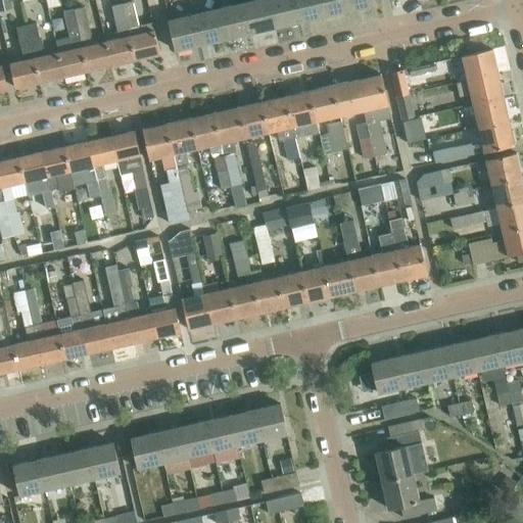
[(14,0),(0,0),(0,10),(13,7),(12,1),(14,0)]
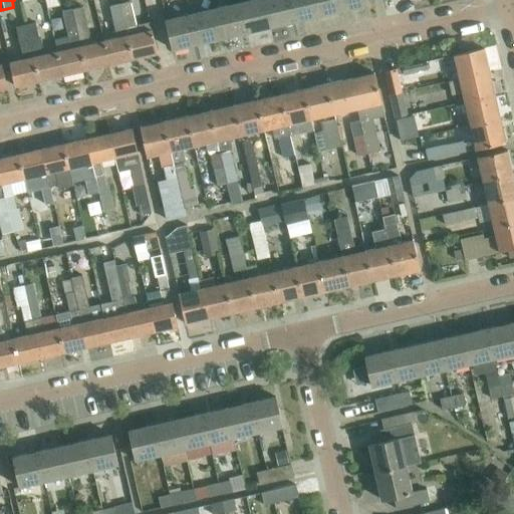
[(44,0),(47,9),(59,7),(57,0),(44,0)]
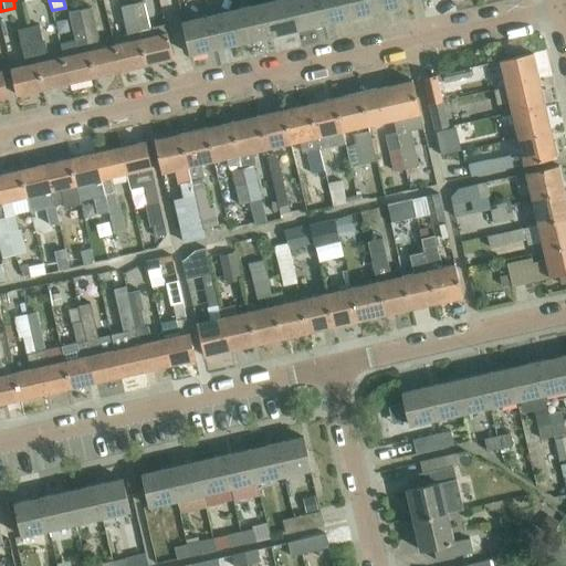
[(223,14),(210,17),(217,50),(244,44),(237,11),(234,0),(221,3),(223,14)]
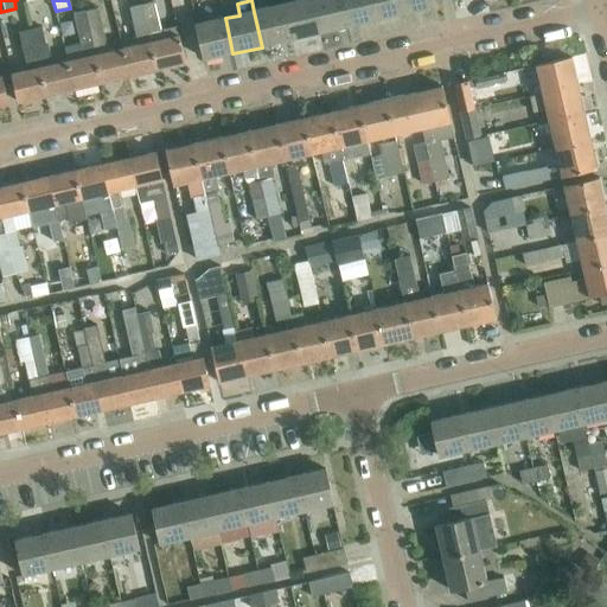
[(311,0),(305,0),(282,5),(291,40),(319,34),(311,0)]
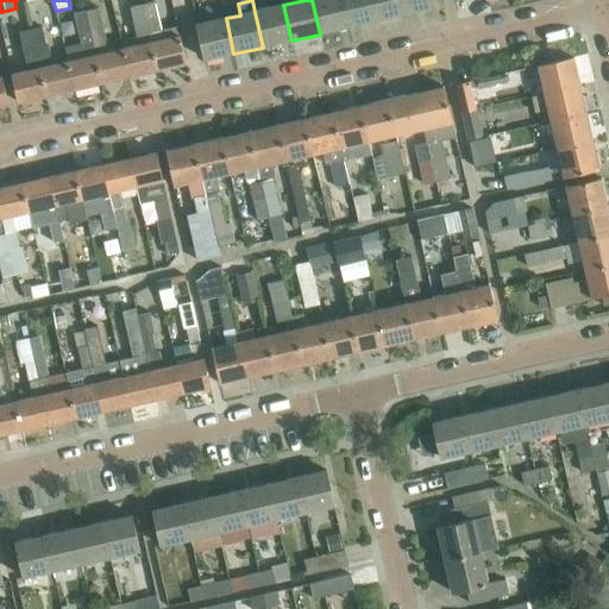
[(341,0),(312,0),(320,35),(349,27),(341,0)]
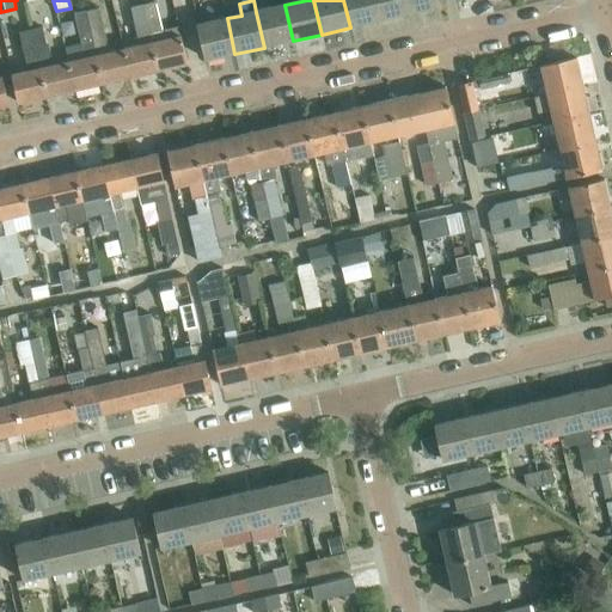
[(374,0),(343,0),(350,28),(379,22),(374,0)]
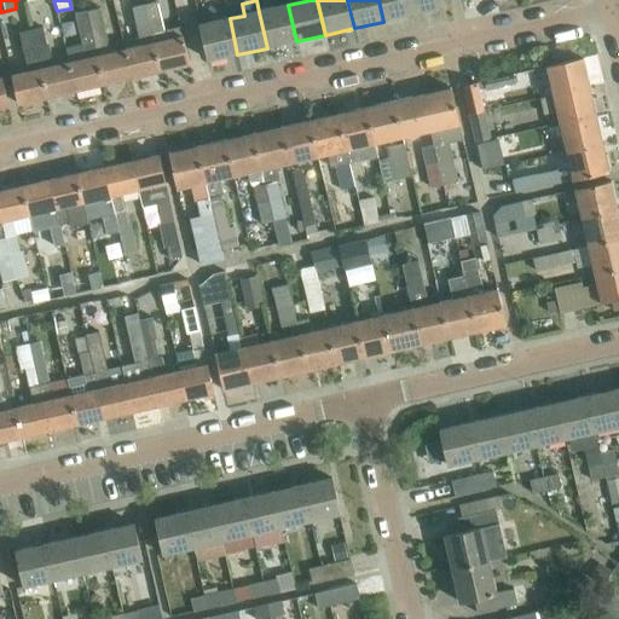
[(409,0),(379,0),(383,22),(412,15),(409,0)]
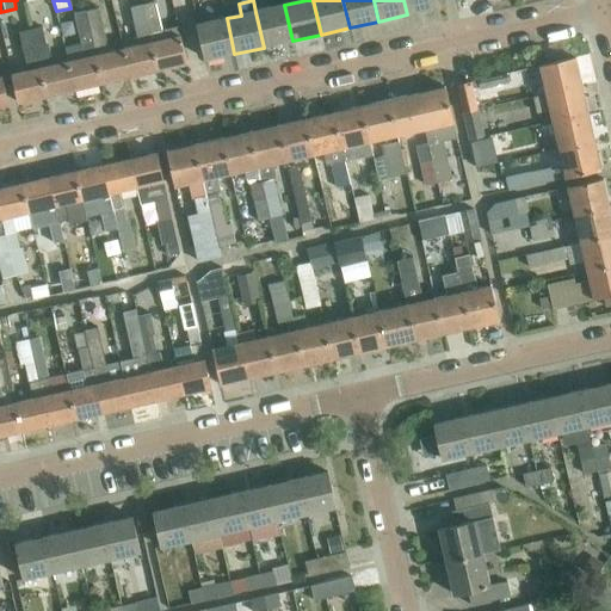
[(434,0),(403,0),(407,14),(438,7),(434,0)]
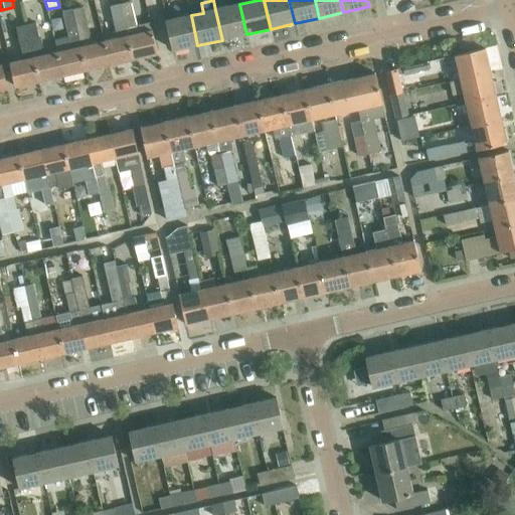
[(130,3),(121,5),(134,60),(158,55),(150,23),(136,27),(130,3)]
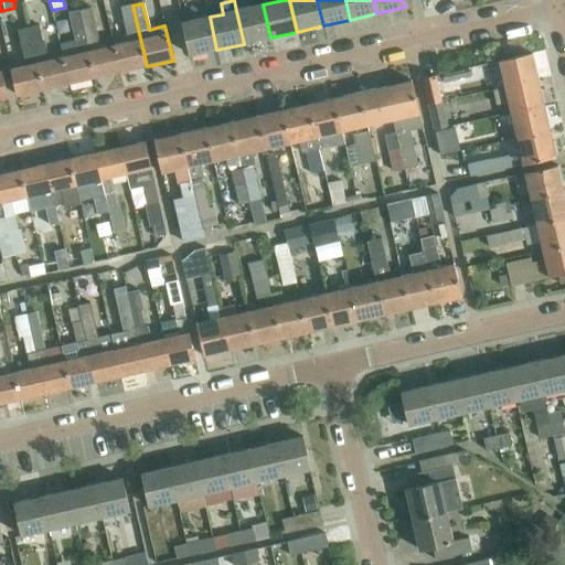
[(263,4),(236,11),(244,44),(270,38),(263,4)]
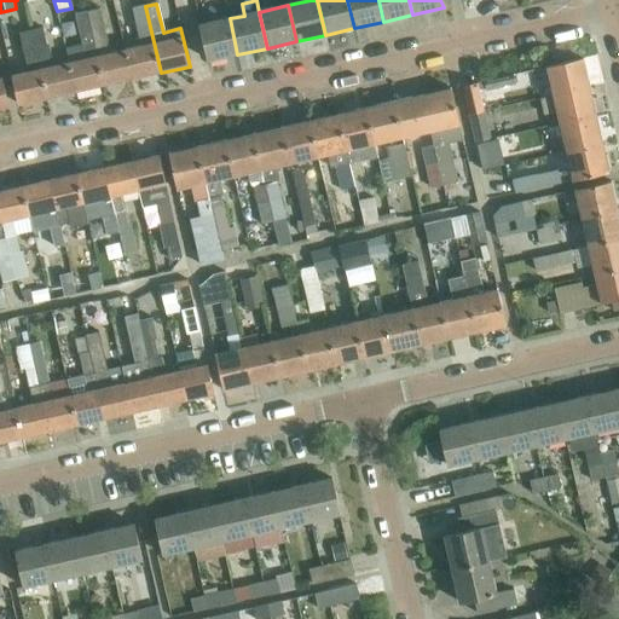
[(142,47),(126,51),(132,80),(161,73),(145,6),(133,9),(142,47)]
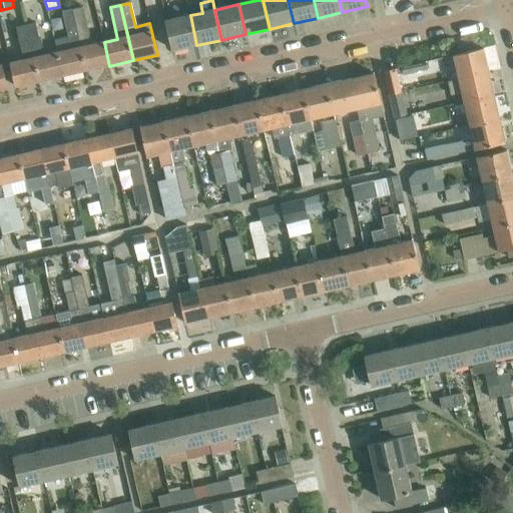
[(82,7),(71,10),(85,71),(109,66),(104,42),(91,45),(82,7)]
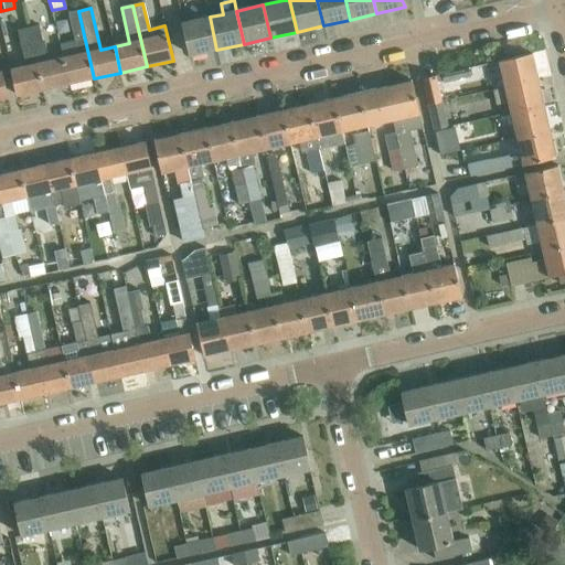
[(77,54),(63,57),(68,84),(94,78),(78,11),(68,13),(77,54)]
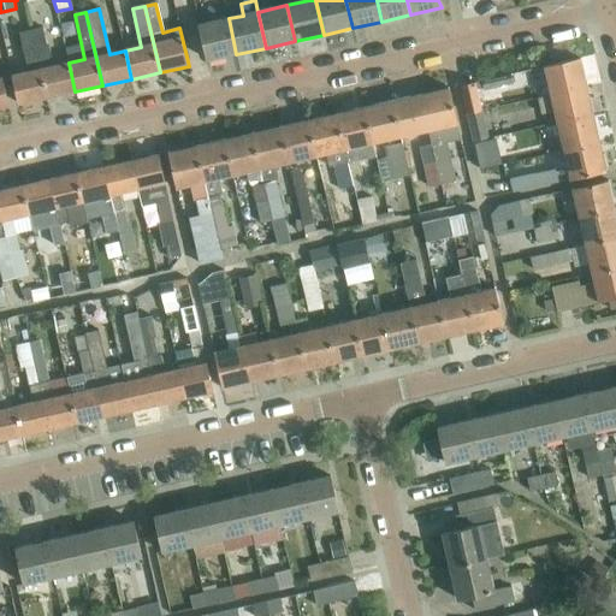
[(236,54),(229,18),(199,25),(207,61),(236,54)]
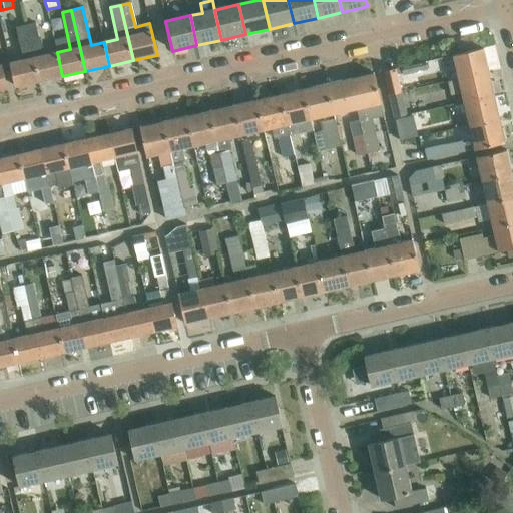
[(36,25),(26,28),(39,81),(62,76),(57,52),(44,55),(41,41),(40,41),(36,25)]
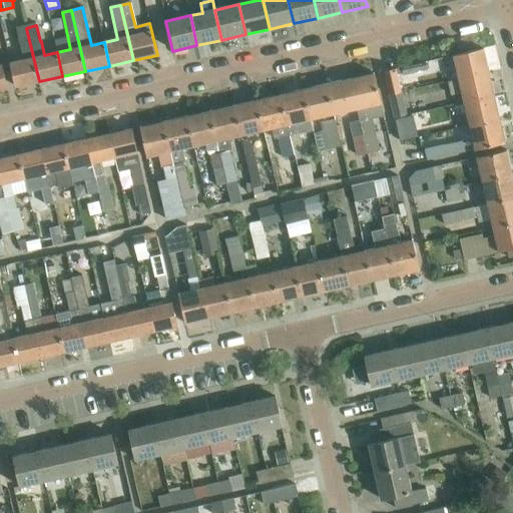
[(39,81),(26,28),(17,30),(24,60),(9,63),(15,87),(39,81)]
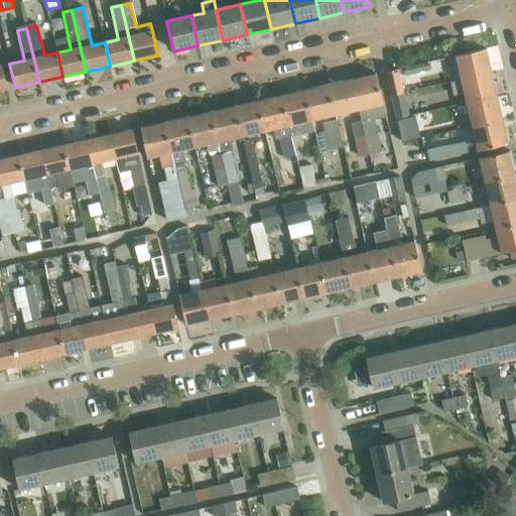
[(455,56),(461,81),(491,73),(486,49),(455,56)]
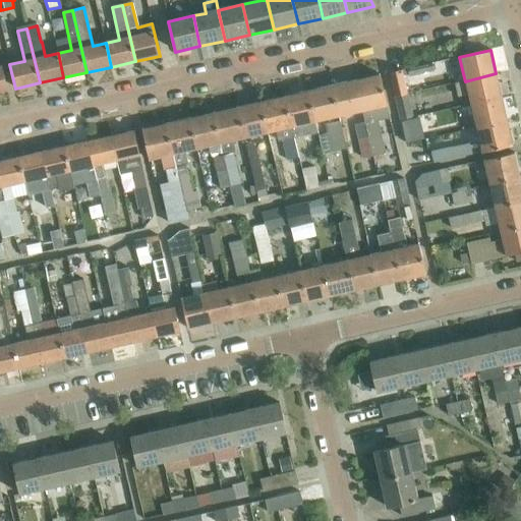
[(389,70),(395,97),(409,94),(406,78),(443,71),(443,69),(456,67),(454,57),(389,70)]
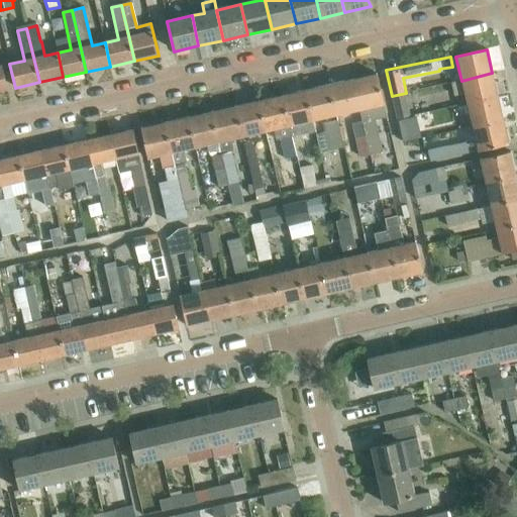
[(463,93),(467,104),(498,97),(492,73),(461,81),(452,83),(455,95),(463,93)]
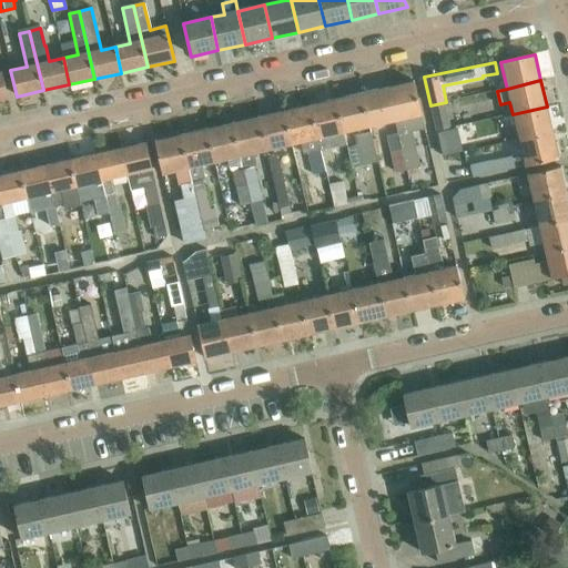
[(397,134),(402,150),(406,171),(419,168),(412,133),(425,130),(414,81),(387,88),(395,122),(397,134)]
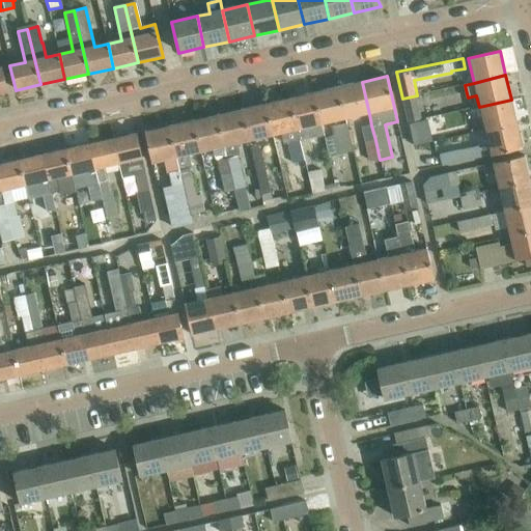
[(338,87),(345,119),(369,114),(362,82),(338,87)]
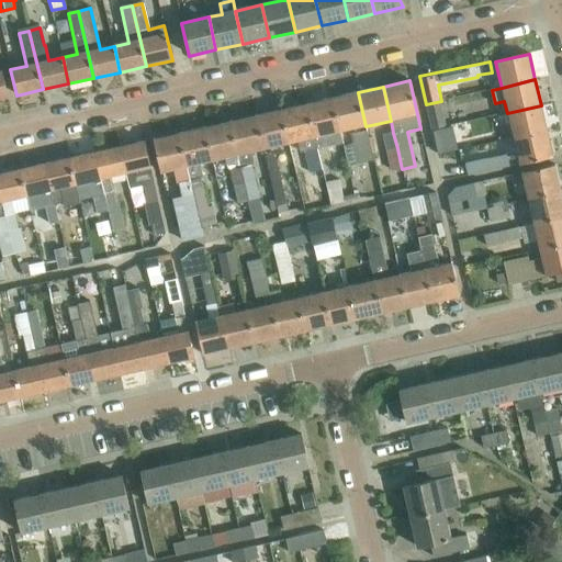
[(358,92),(333,99),(340,132),(366,126),(358,92)]
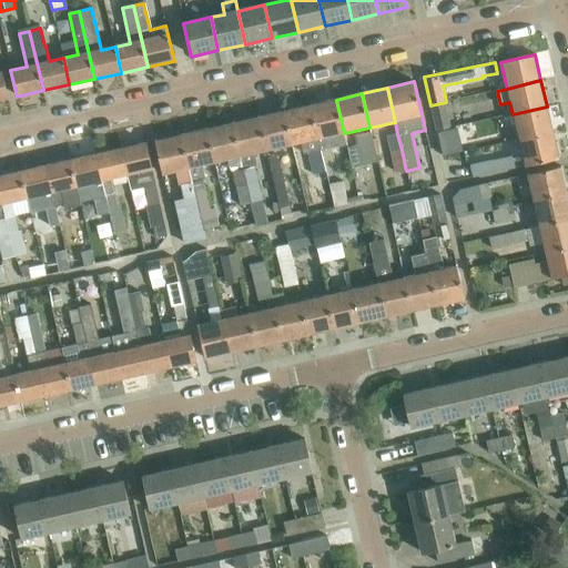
[(322,150),(346,144),(336,100),(311,105),(321,150),(322,150)]
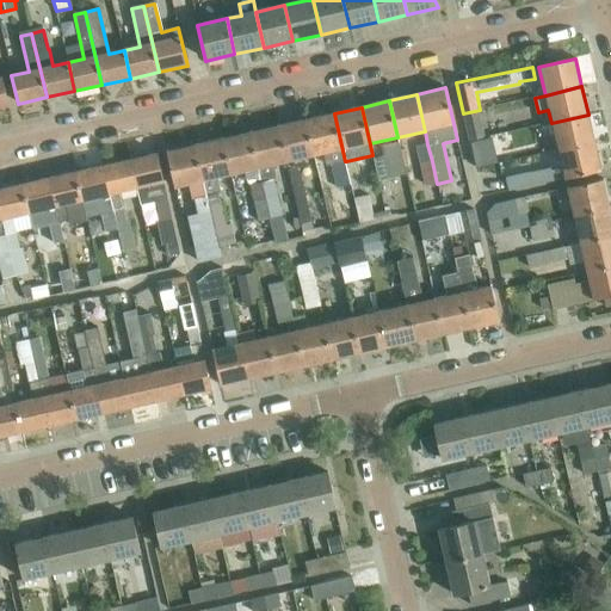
[(469,140),(485,137),(480,110),(463,113),(469,140)]
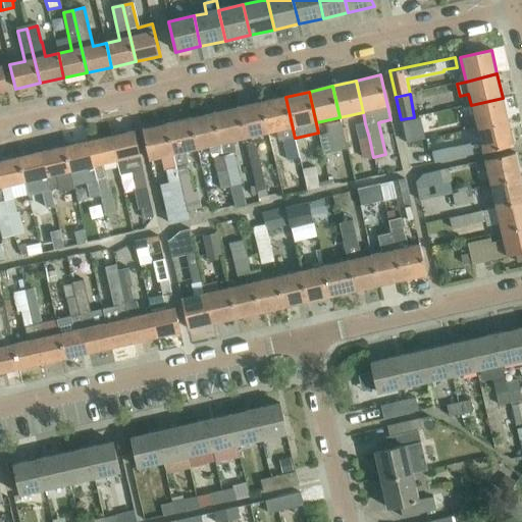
[(295,138),(285,97),(261,102),(268,134),(278,132),(280,142),(283,141),(289,160),(301,157),(296,138),(295,138)]
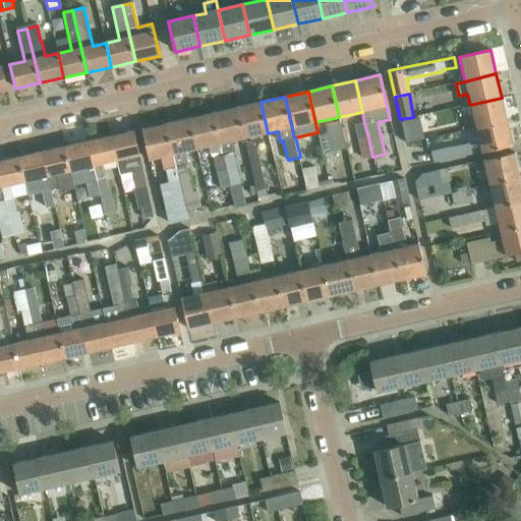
[(470,105),(475,128),(507,121),(502,98),(470,105)]
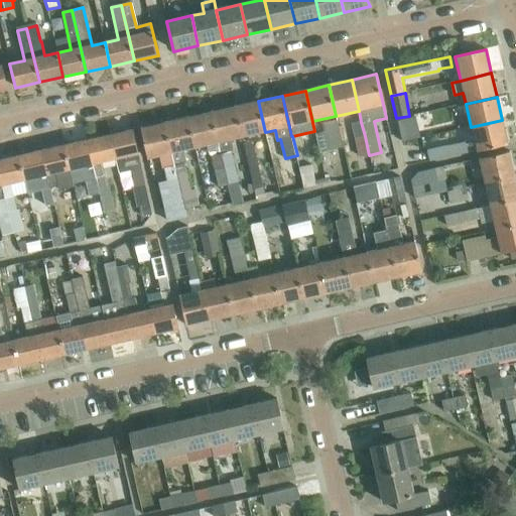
[(258,101),(235,107),(242,137),(253,135),(265,132),(258,101)]
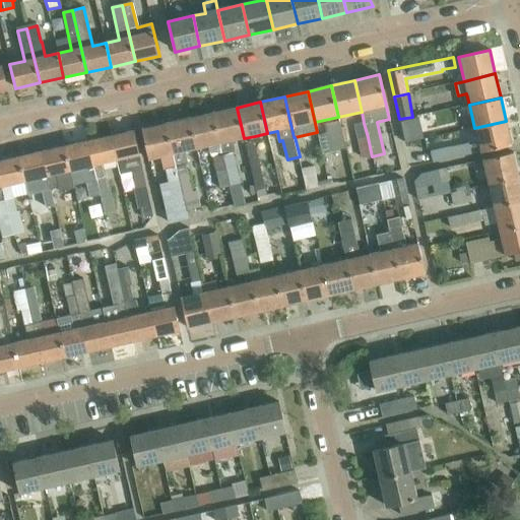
[(237,108),(213,113),(231,185),(242,183),(235,151),(236,148),(234,140),(244,138),(237,108)]
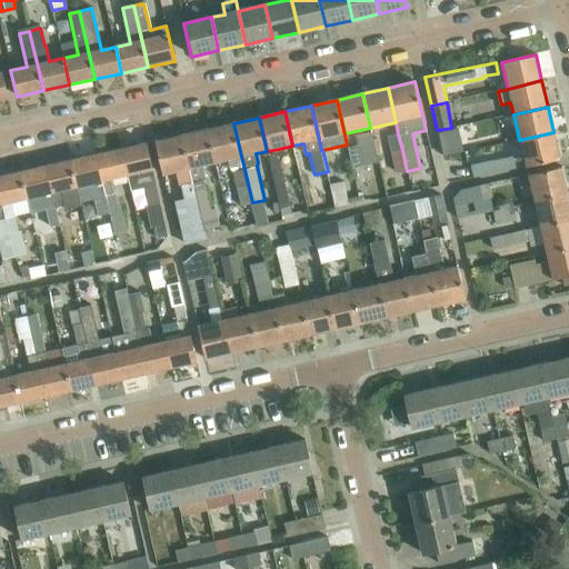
[(233,123),(207,129),(216,163),(229,160),(232,171),(233,171),(241,205),(252,202),(233,123)]
